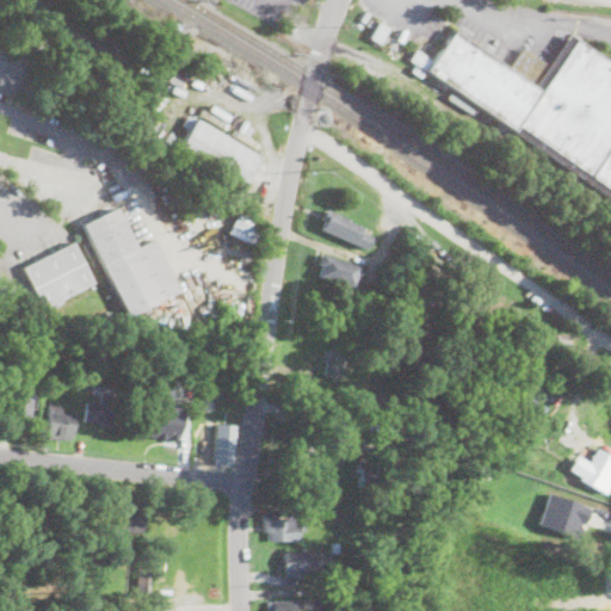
[(390,28),(380,44),(370,37),(381,22),(390,28)]
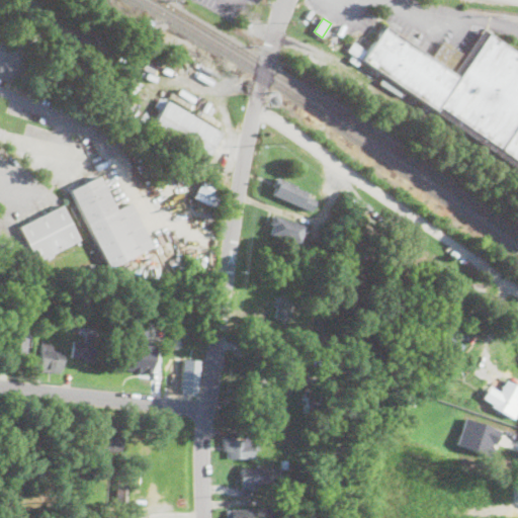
[(382,25),(452,74),(483,29),(517,54),(517,168),(348,51),(354,41),(365,50),(382,25)]
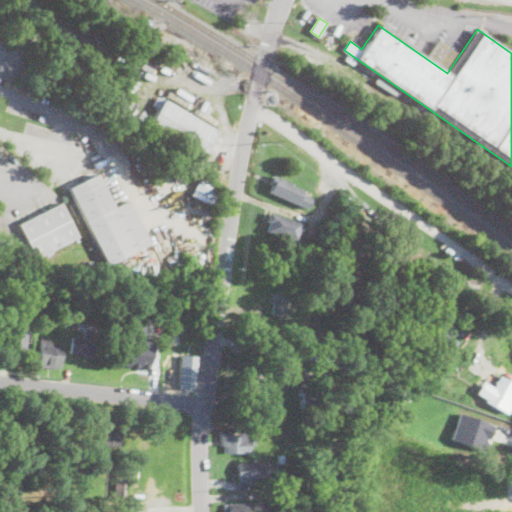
[(202,159),(148,127),(164,99),(218,131),(202,159)]
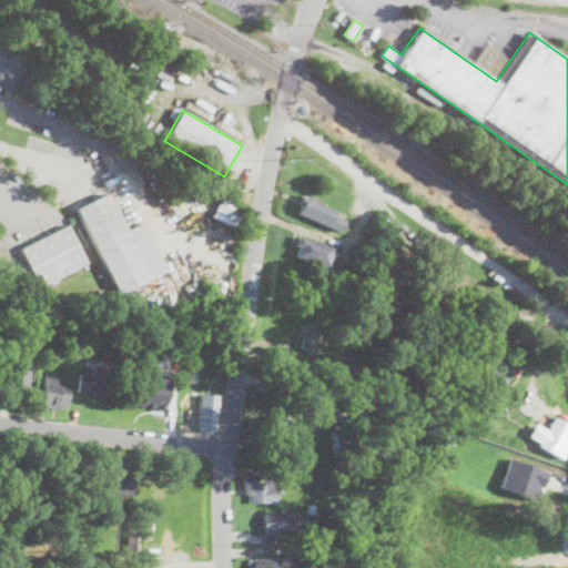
[(108,193),(127,231),(142,223),(165,270),(119,293),(75,209),(108,193)]
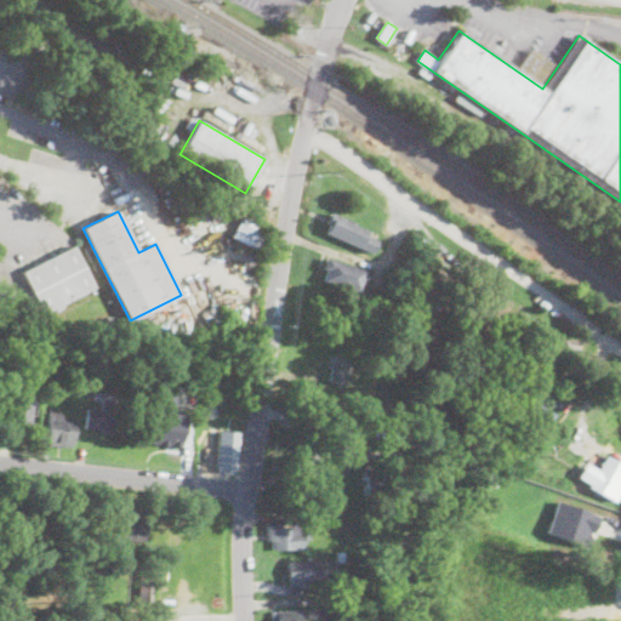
[(370,252),(325,232),(329,222),(325,221),(330,212),(368,228),(365,234),(376,239),(370,252)]
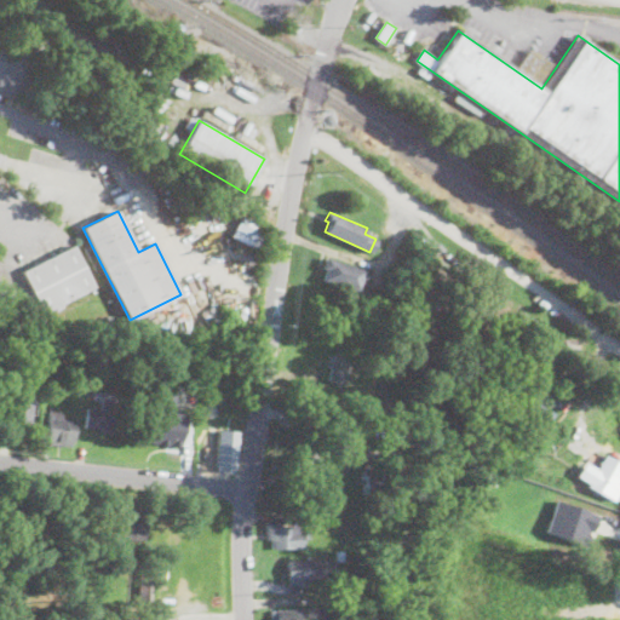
[(259,252),(230,236),(240,217),(267,231),(259,245),(262,246),(259,252)]
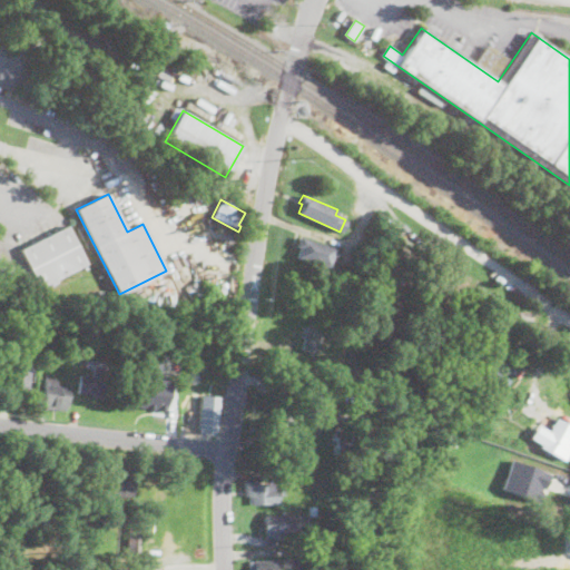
[(87,264),(40,287),(21,249),(68,225),(87,264)]
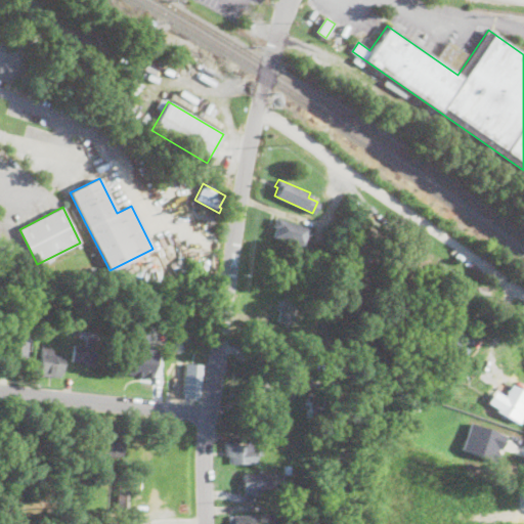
[(308,228),(302,246),(272,235),(275,226),(271,225),(274,216),(308,228)]
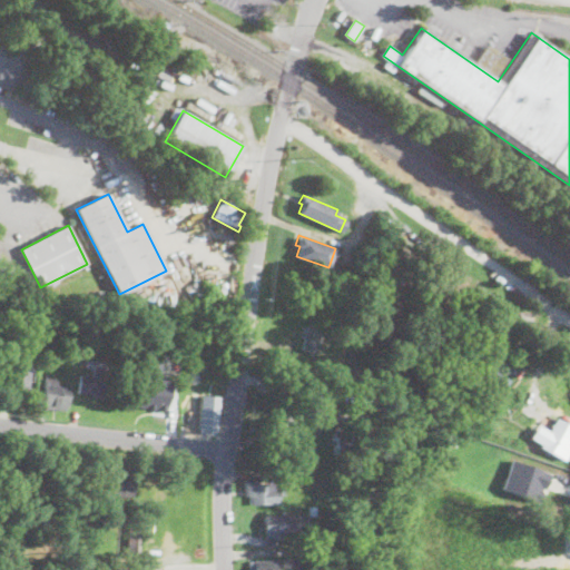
[(412,259),(410,264),(413,266),(402,284),(396,281),(394,284),(383,277),(396,256),(397,256),(400,253),(412,259)]
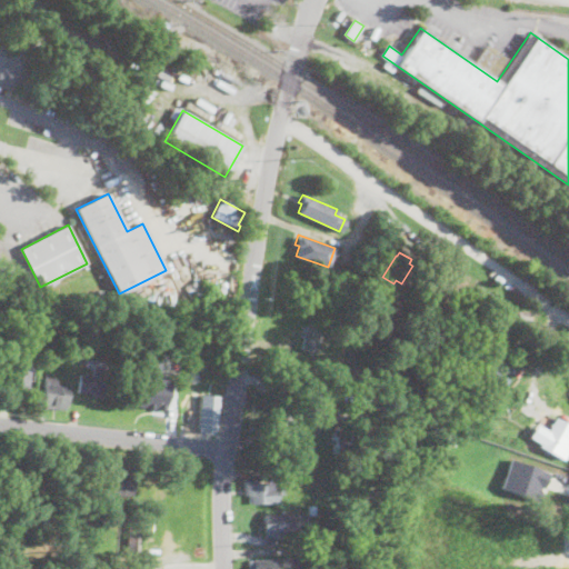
[(323,325),(316,353),(300,349),(303,338),(300,337),(305,325),(307,326),(308,320),(323,325)]
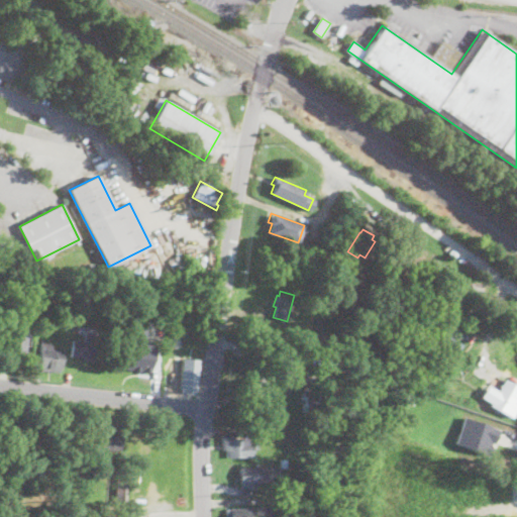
[(98,327),(94,362),(83,360),(84,358),(69,357),(72,339),(83,340),(85,326),(98,327)]
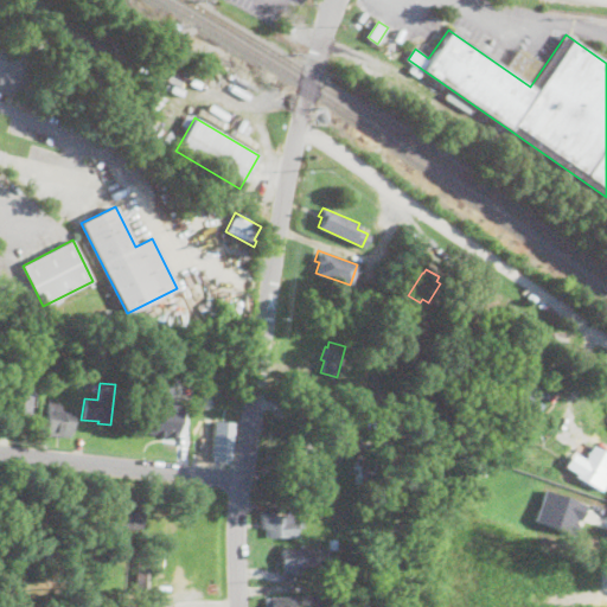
[(404,387),(401,393),(394,388),(398,383),(404,387)]
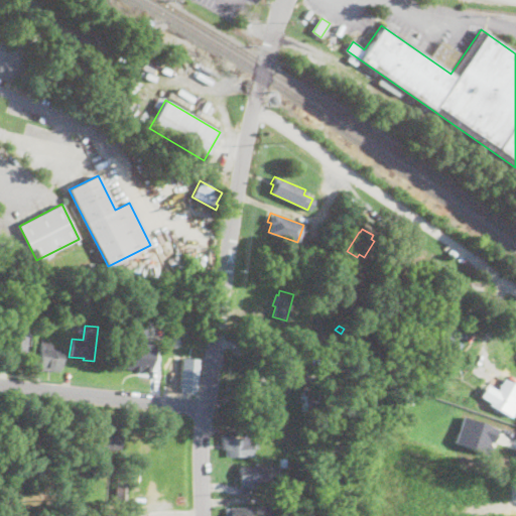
[(61,348),(61,368),(58,368),(58,371),(40,371),(41,342),(51,343),(51,348),(61,348)]
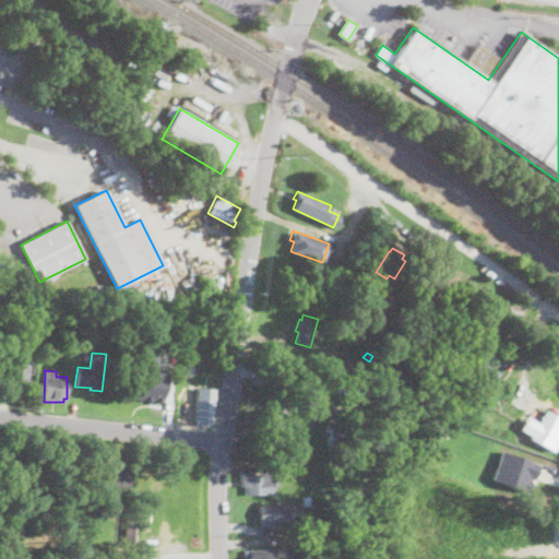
[(163,402),(155,401),(155,404),(151,403),(151,402),(139,401),(139,399),(133,397),(137,370),(166,375),(163,402)]
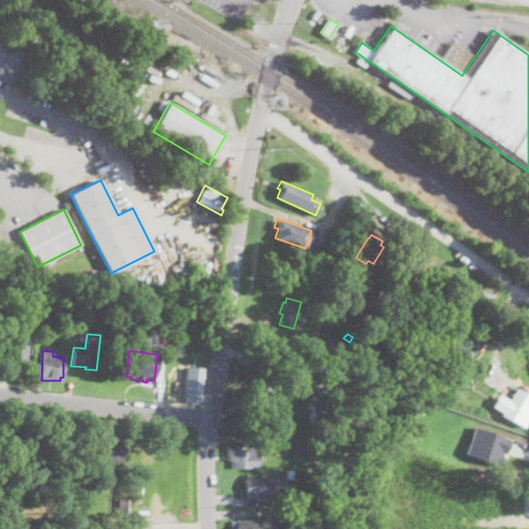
[(204,373),(201,399),(198,399),(198,402),(184,401),(186,367),(201,368),(201,373),(204,373)]
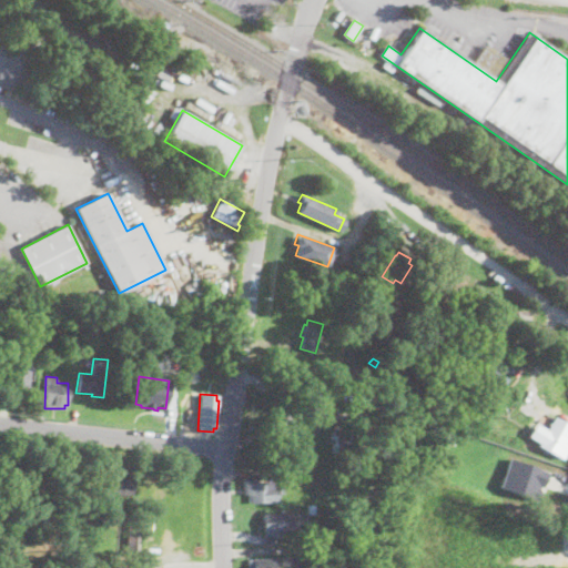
[(567,424),(567,450),(563,459),(538,445),(539,443),(536,440),(545,427),(549,429),(557,417),(567,424)]
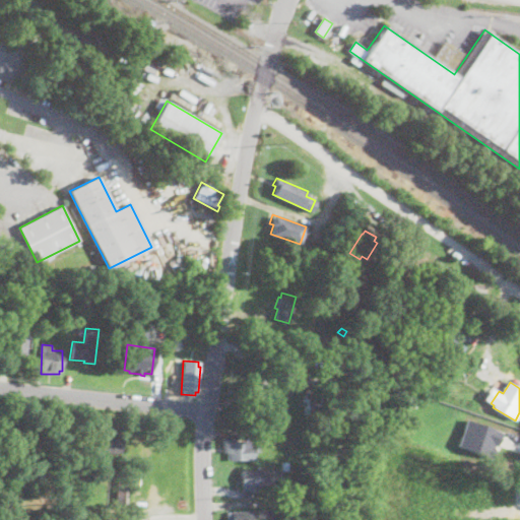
[(497,445),(494,445),(493,446),(495,447),(491,458),(457,445),(467,417),(502,431),(497,445)]
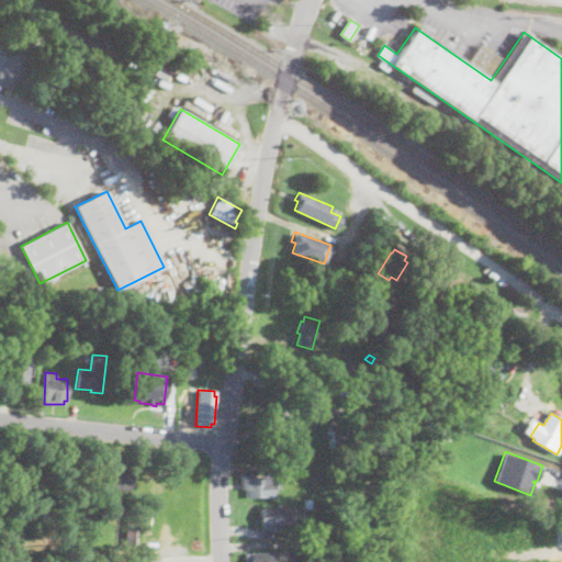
[(292,469),(283,469),(282,461),(291,460),(292,469)]
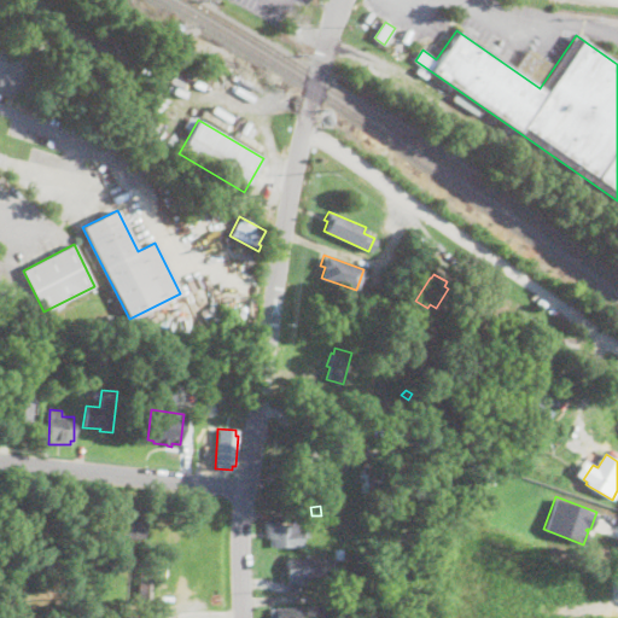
[(145,518),(143,540),(122,537),(121,546),(110,544),(111,536),(92,534),(94,512),(145,518)]
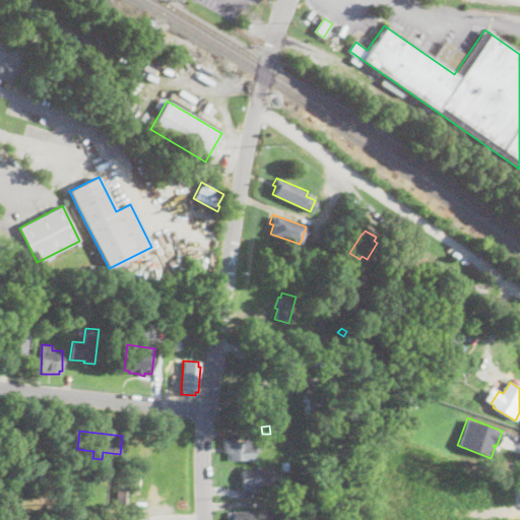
[(235,438),(235,441),(259,441),(259,452),(255,452),(256,459),(228,460),(228,452),(223,452),(223,438),(235,438)]
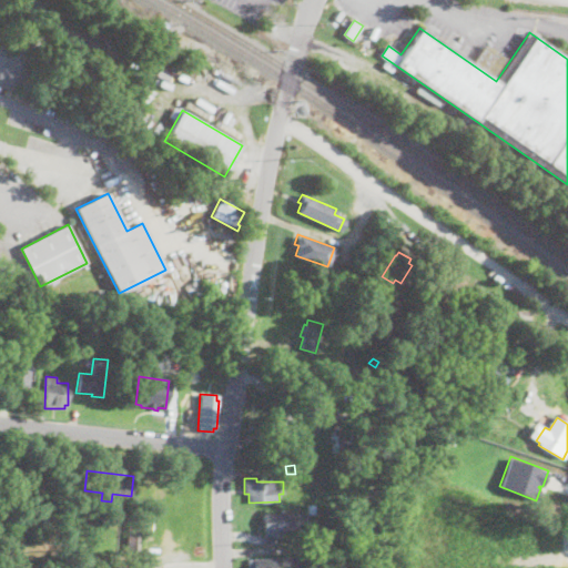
[(264,536),(263,513),(295,511),(296,531),(280,531),(280,535),(264,536)]
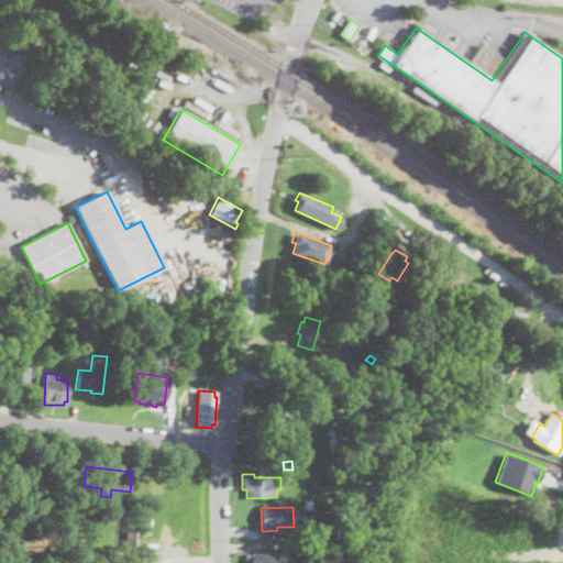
[(138,521),(136,549),(123,548),(125,520),(138,521)]
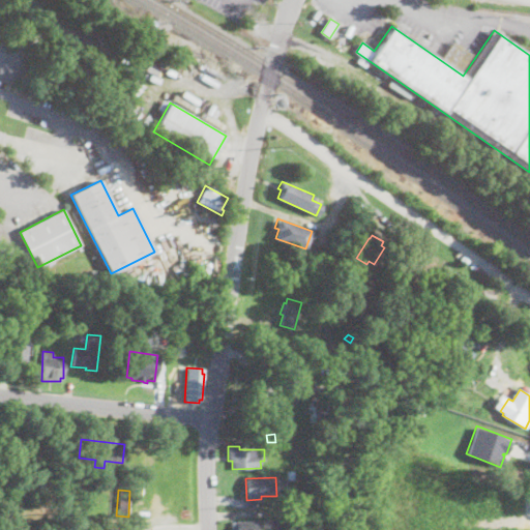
[(286,505),(277,506),(277,499),(285,498),(286,505)]
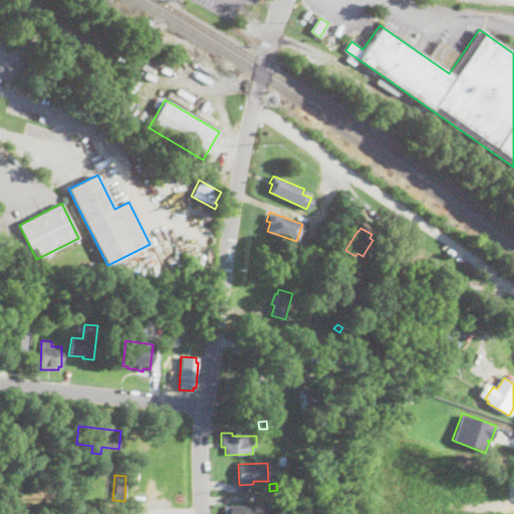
[(224,513),(224,507),(267,504),(267,513),(224,513)]
